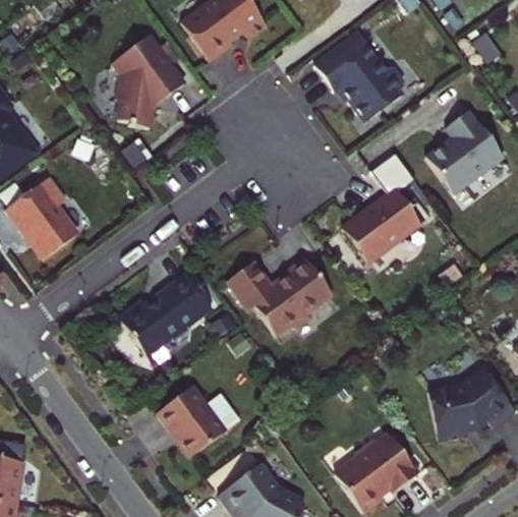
[(251,36),(269,22),(252,0),(211,0),(182,20),(212,59),(246,30),(251,36)]
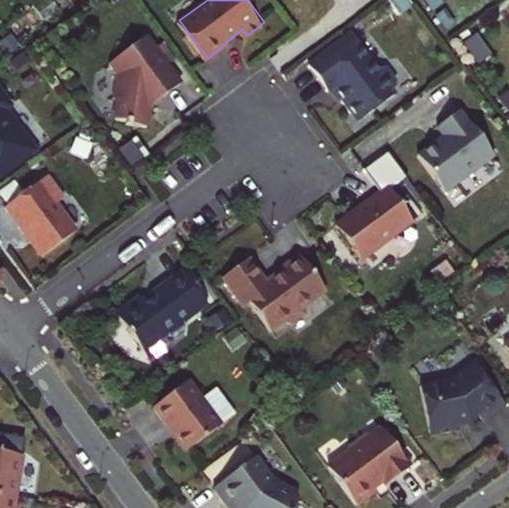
[(324,81),(350,116),(386,89),(384,85),(387,77),(376,62),(367,63),(341,28),(299,60),(318,86),(324,81)]
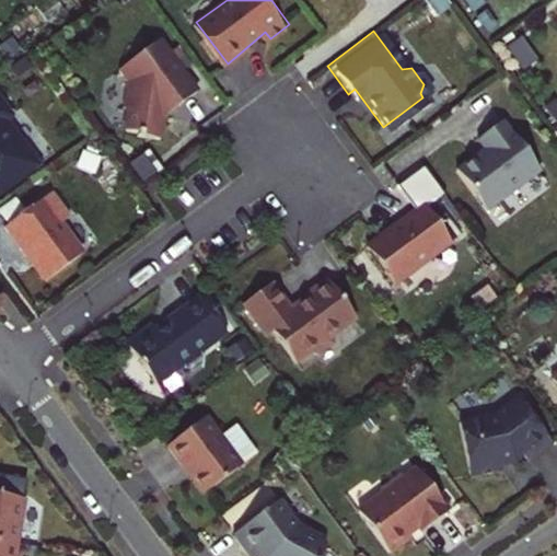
[(200,88),(161,36),(122,67),(129,78),(126,105),(131,106),(128,127),(163,136),(167,99),(182,102),(200,88)]
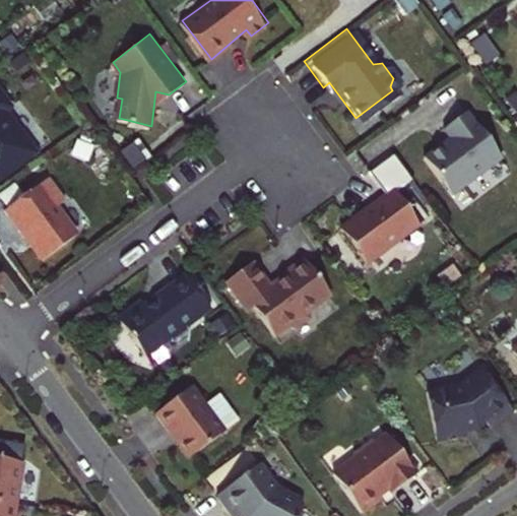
[(0,85),(0,178),(39,149),(8,108),(13,104),(0,85)]
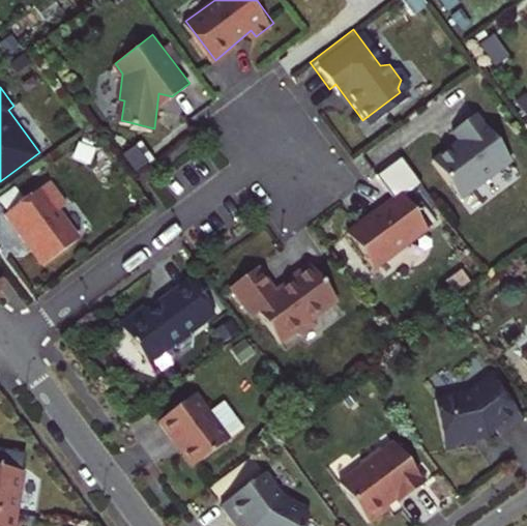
[(462,139),(435,158),(464,197),(515,159),(479,112),(456,129),(462,139)]
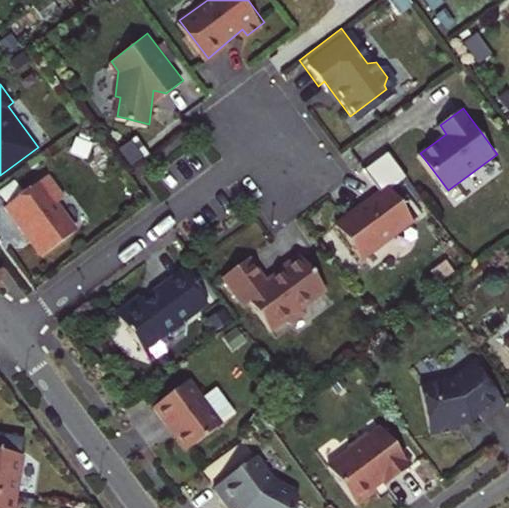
[(338,223),(363,257),(416,219),(394,189),(411,176),(390,148),(366,166),(383,190),(338,223)]
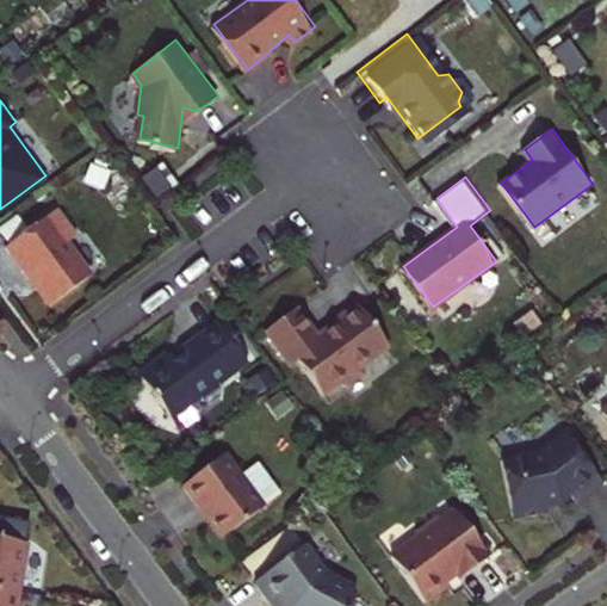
[(12,242),(8,245),(28,271),(54,302),(93,273),(68,241),(80,233),(60,206),(33,226),(12,242)]
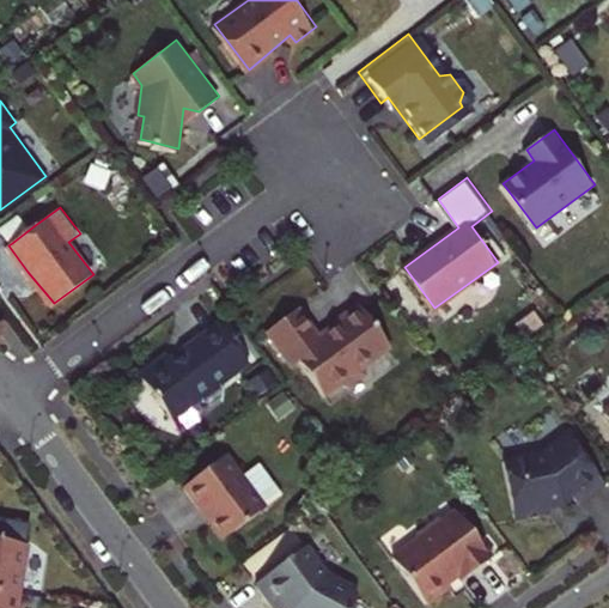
[(0,226),(12,243),(34,226),(22,210),(0,226)]
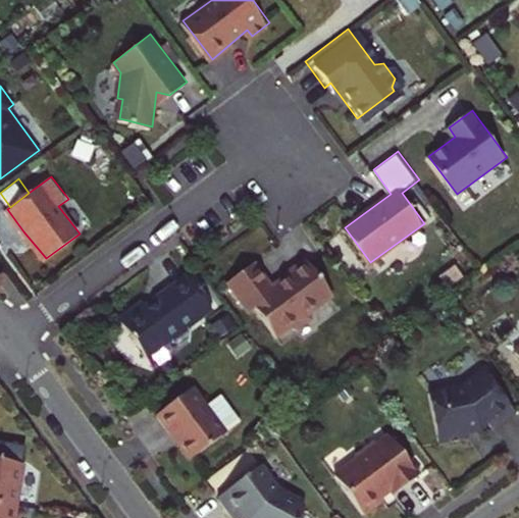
[(308,255),(275,285),(256,260),(229,280),(252,310),(257,306),(261,312),(278,334),(296,321),(301,323),(312,315),(312,309),(335,292),(308,255)]
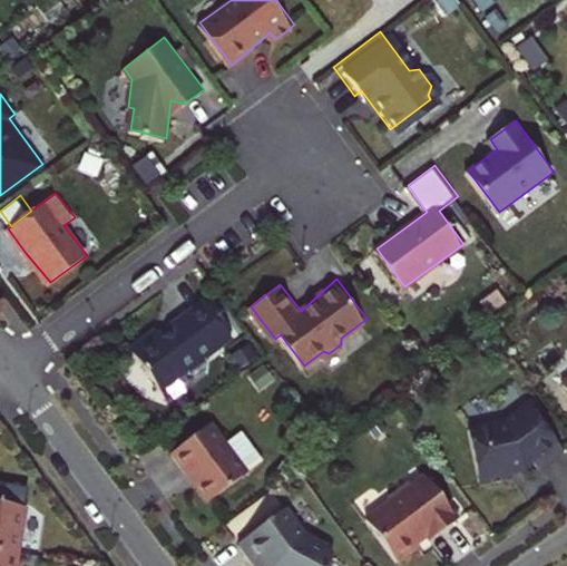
[(158,329),(133,349),(160,387),(187,367),(199,373),(207,368),(206,357),(234,337),(205,298),(172,323),(174,327),(163,334),(158,329)]
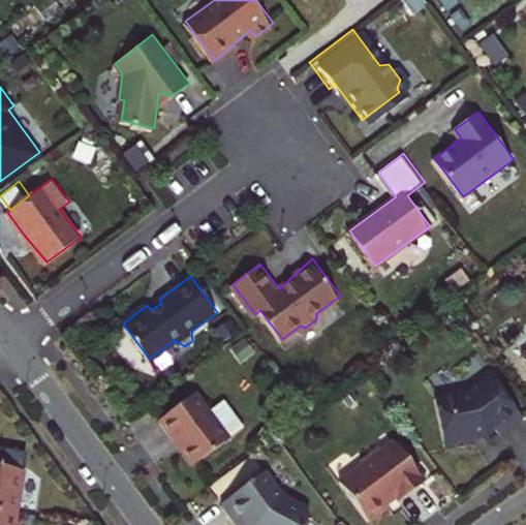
[(260,310),(255,314),(259,320),(265,316),(260,310)]
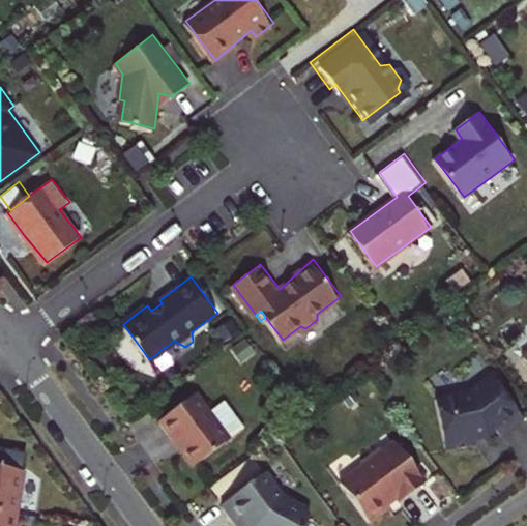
[(496,380),(492,374),(485,380),(489,386),(496,380)]
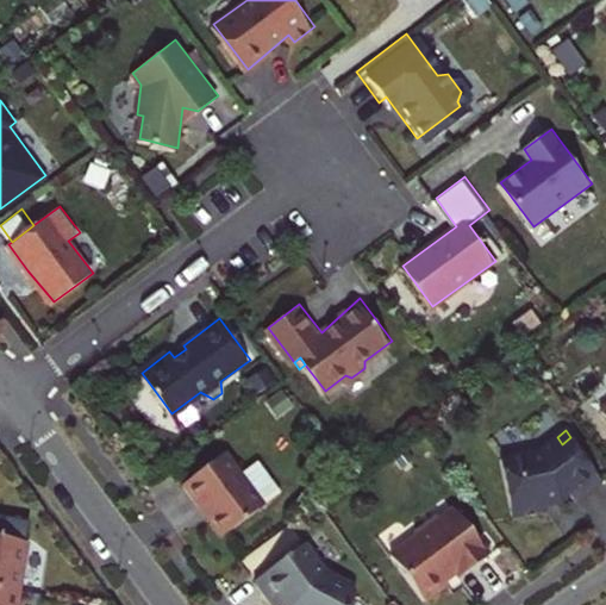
[(557,437),(542,448),(503,455),(514,516),(551,509),(550,504),(573,494),(578,500),(604,479),(570,437),(562,444),(557,437)]
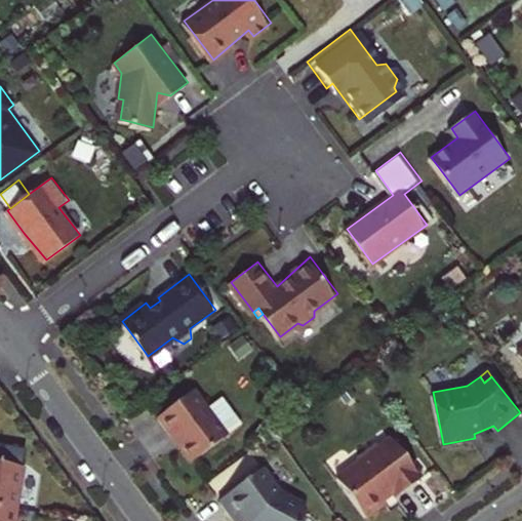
[(198,386),(160,414),(173,432),(195,458),(228,434),(208,406),(211,404),(198,386)]
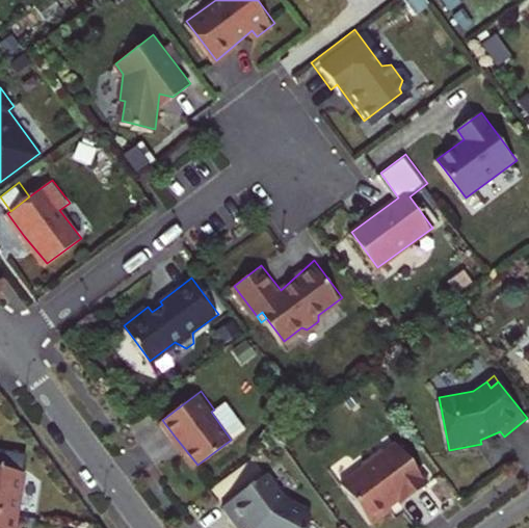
[(211,412),(231,440),(246,428),(226,401),(214,410),(211,412)]
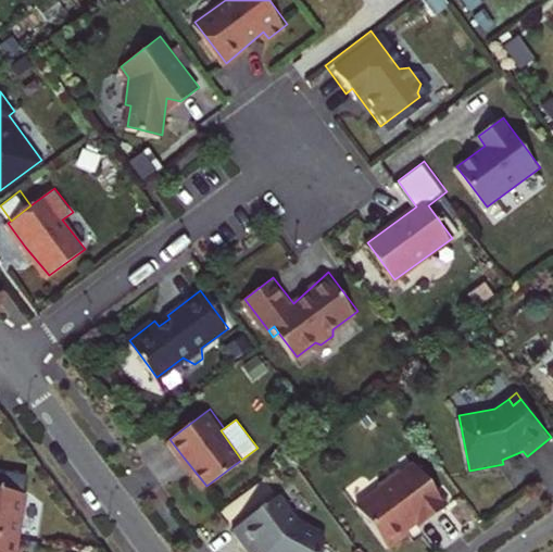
[(359,504),(389,546),(410,529),(407,526),(418,518),(422,524),(448,504),(417,462),(381,485),(382,487),(359,504)]
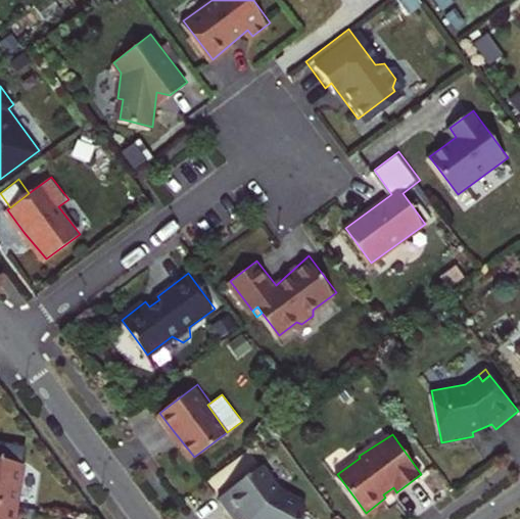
[(0,501),(18,504),(25,462),(0,458),(0,501)]
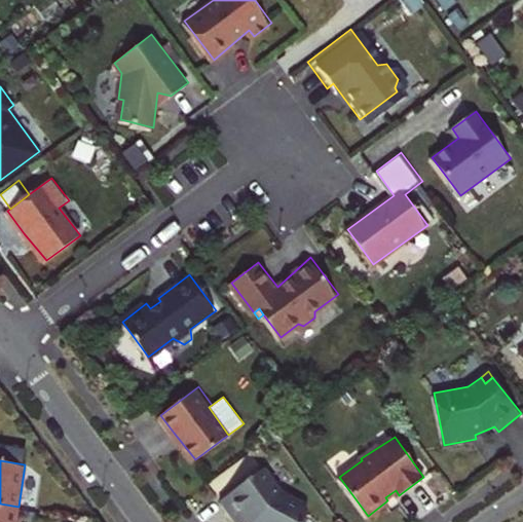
[(265,467),(222,498),(238,521),(239,521),(246,518),(248,521),(301,521),(309,509),(307,502),(282,489),(265,467)]
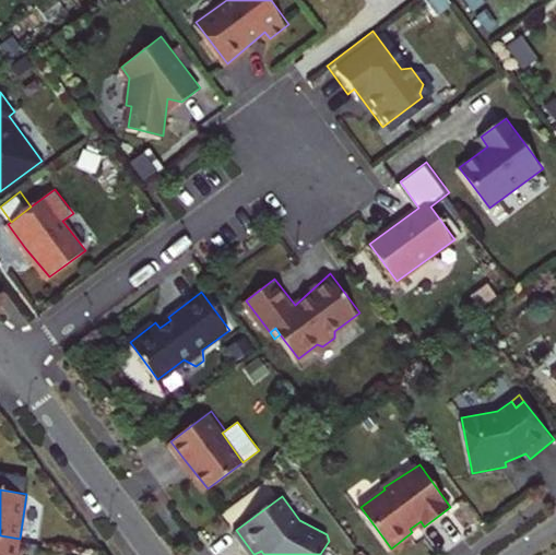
[(0,554),(16,554),(20,539),(0,535),(0,554)]
